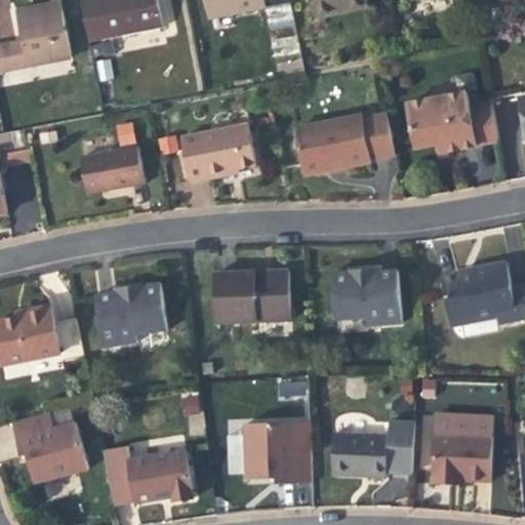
[(0,0),(0,37),(14,35),(9,0),(0,0)]
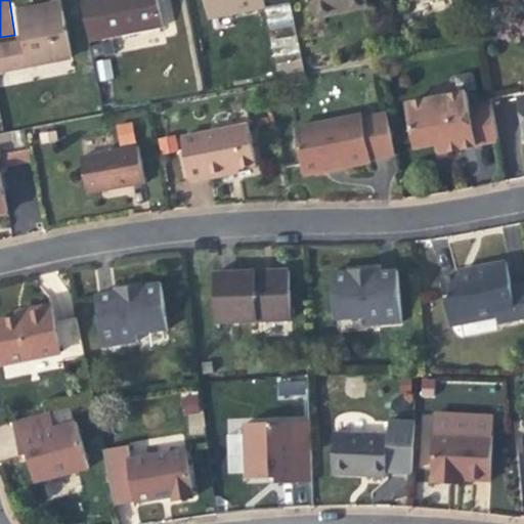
[(80,0),(89,43),(118,38),(162,29),(156,0),(80,0)]
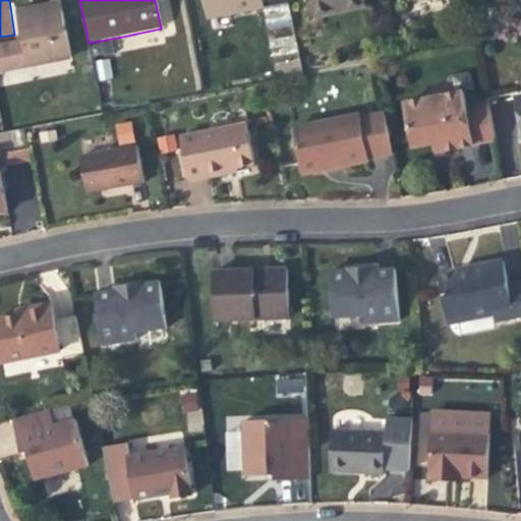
[(205,0),(209,18),(263,8),(261,0),(205,0)]
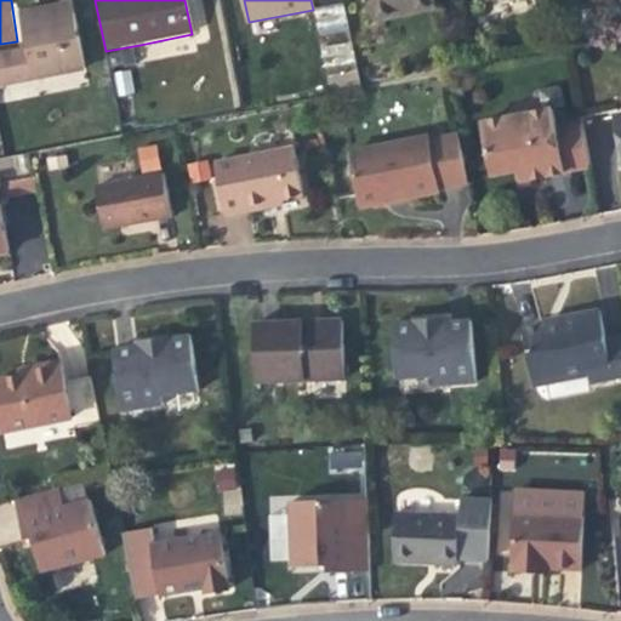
[(433,0),(368,0),(372,23),(436,11),(433,0)]
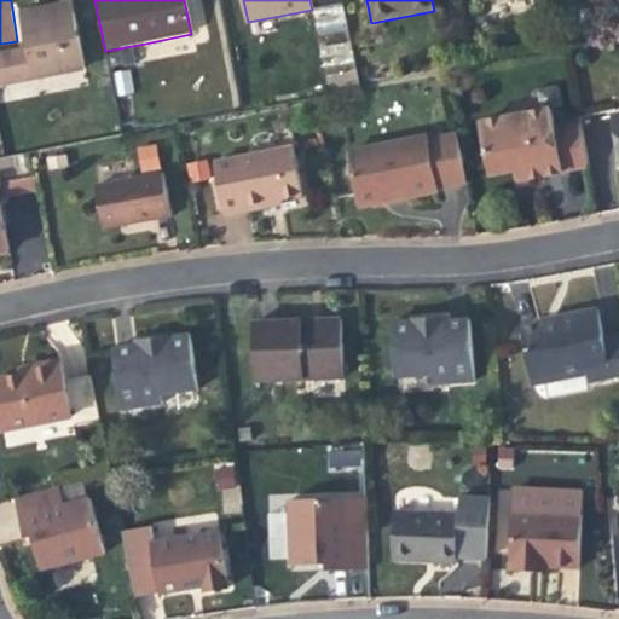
[(71,4),(59,6),(61,15),(74,11),(71,4)]
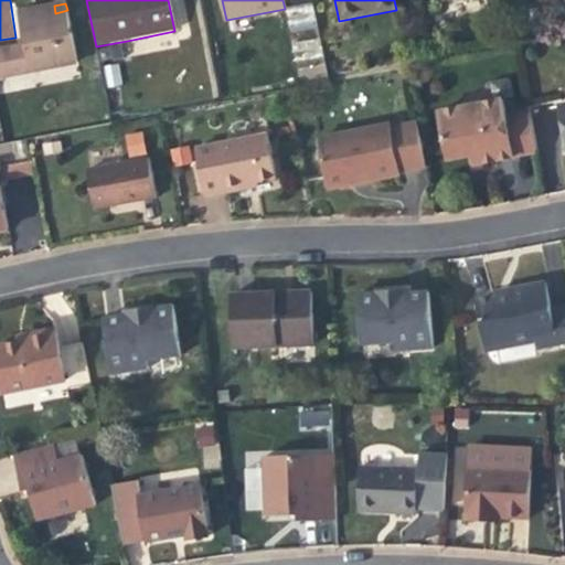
[(315,4),(287,7),(292,62),(319,60),(315,4)]
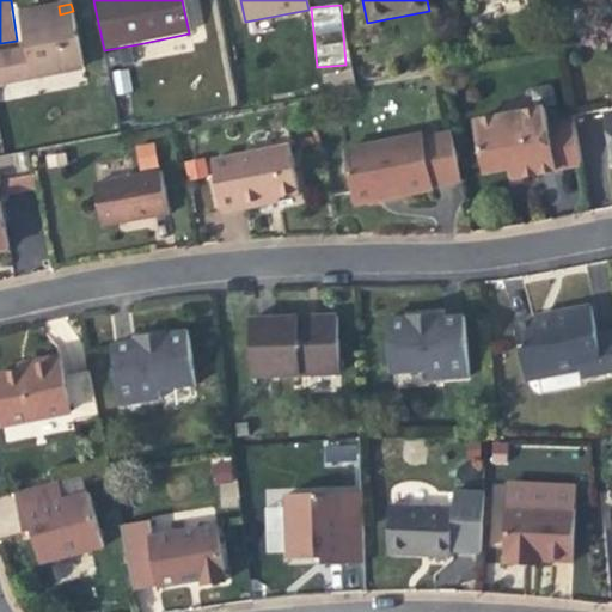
[(60,14),(59,6),(46,8),(19,13),(26,48),(0,53),(0,86),(84,69),(73,11),(60,14)]
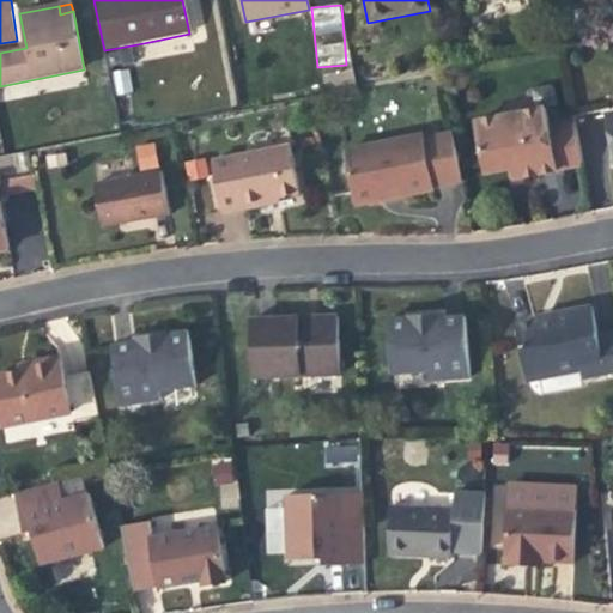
[(138,44),(104,50),(105,59),(139,53),(138,44)]
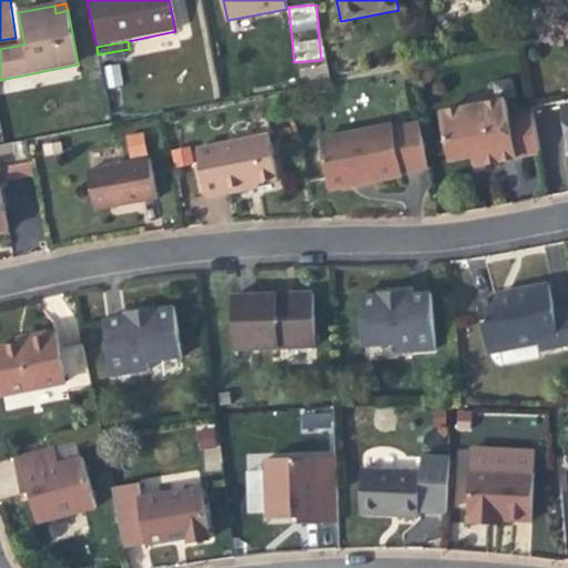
[(539,153),(530,113),(508,118),(505,101),(439,114),(448,161),(473,156),(484,154),(486,164),(539,153)]
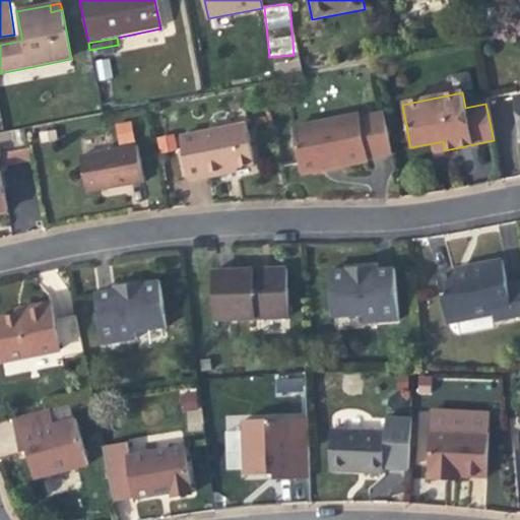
[(361,115),(295,128),(304,174),(325,170),(324,167),(340,163),(341,167),(370,160),(361,115)]
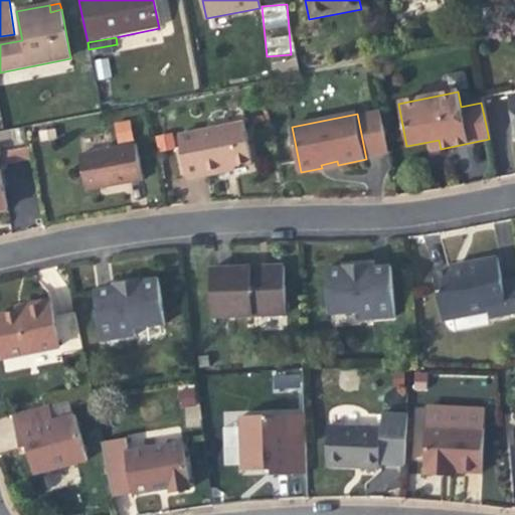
[(179,136),(188,179),(215,174),(224,172),(223,167),(252,161),(244,123),(179,136)]
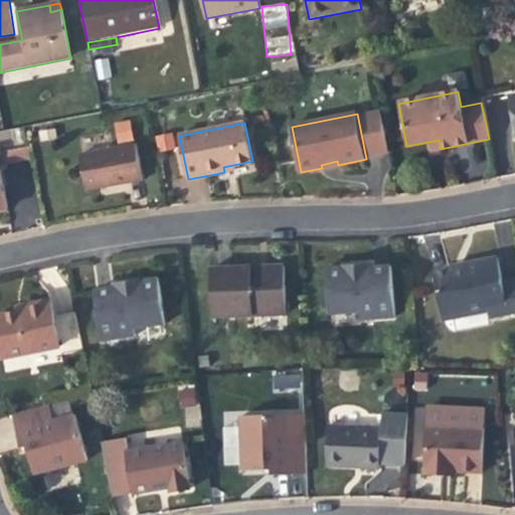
[(157,152),(175,149),(172,132),(155,135),(157,152)]
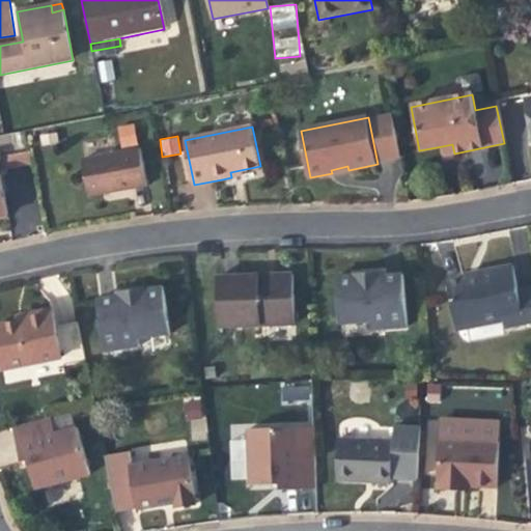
[(452,144),(442,146),(444,156),(449,154),(454,154),(452,144)]
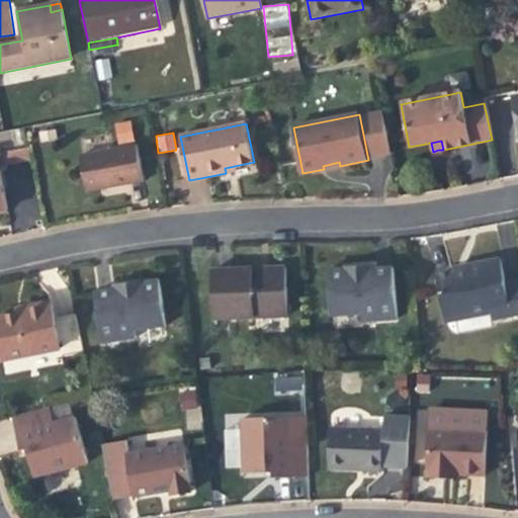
[(137,146),(80,157),(87,192),(117,186),(144,181),(137,146)]
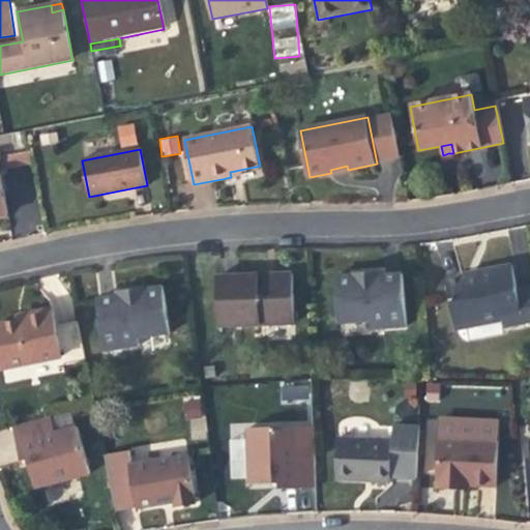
[(478,278),(466,281),(448,284),(457,326),(502,317),(504,326),(529,321),(529,286),(514,290),(510,267),(477,273),(478,278)]
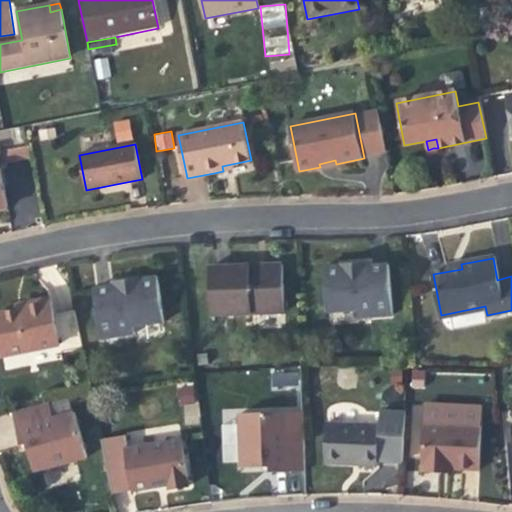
[(341,276),(340,267),(337,267),(337,264),(322,265),(326,310),(356,308),(357,315),(390,312),(386,264),(352,266),(352,275),(341,276)]
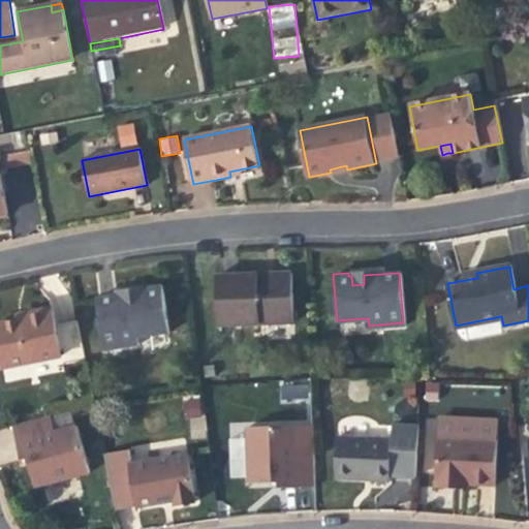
[(364,284),(364,275),(358,276),(351,276),(352,285),(364,284)]
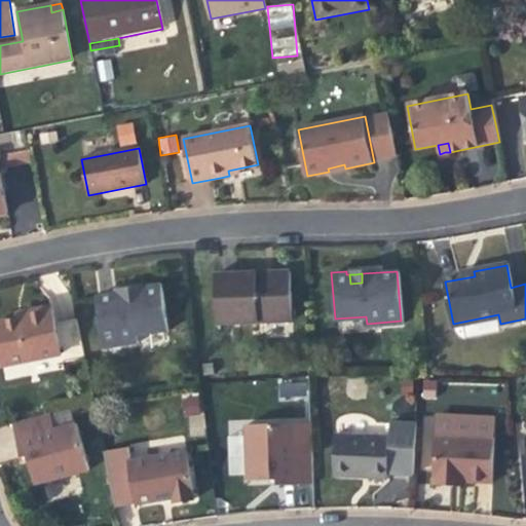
[(214,276),(216,325),(290,323),(288,274),(254,275),(214,276)]
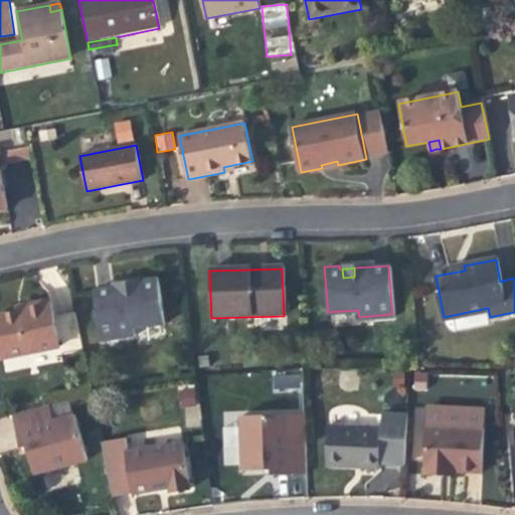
[(140,286),(137,286),(138,294),(126,296),(125,288),(90,294),(99,344),(133,338),(132,330),(162,325),(154,279),(139,282),(140,286)]
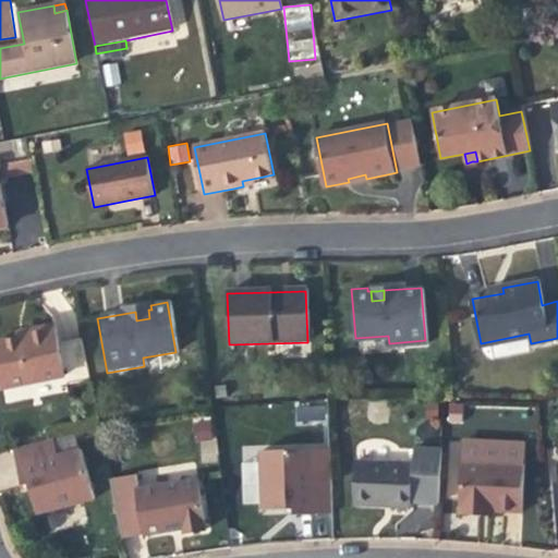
[(149,318),(148,310),(142,311),(135,312),(136,320),(149,318)]
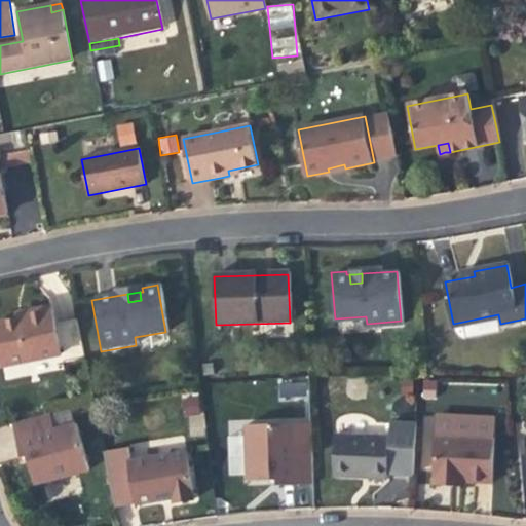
[(0,357),(2,366),(61,353),(53,322),(50,306),(30,310),(31,316),(17,320),(0,323),(0,357)]
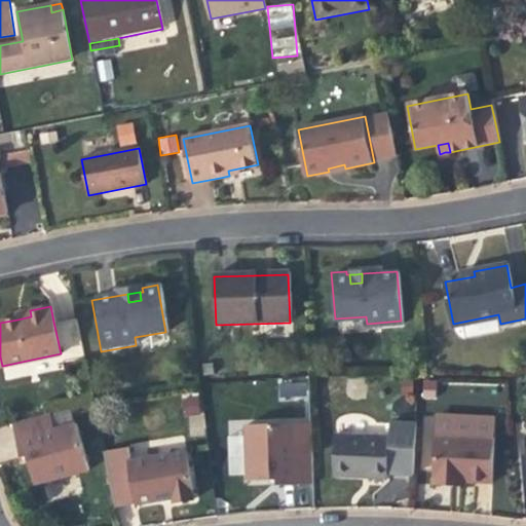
[(16,313),(17,320),(31,316),(30,310),(24,311),(16,313)]
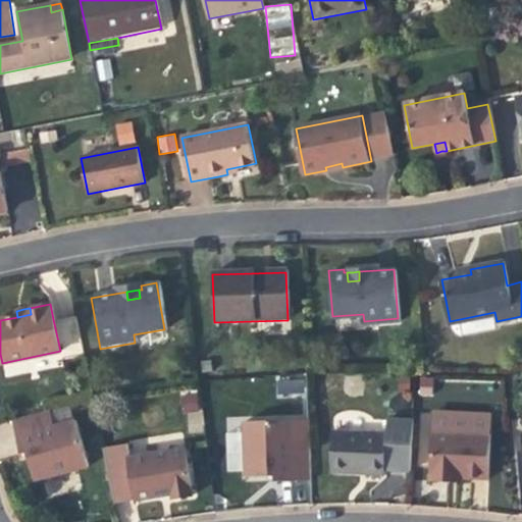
[(75,315),(53,319),(60,351),(61,359),(84,354),(75,315)]
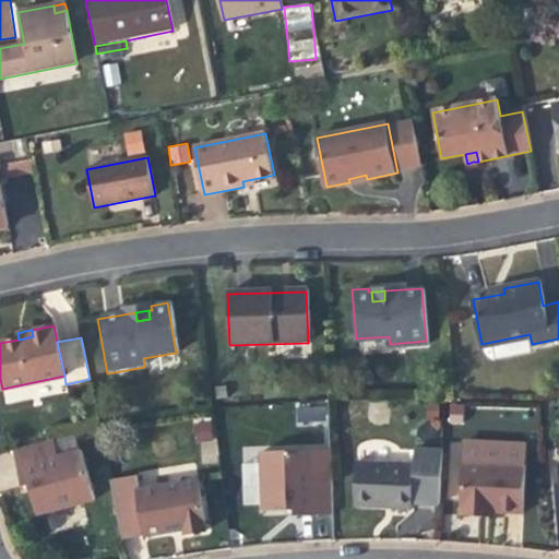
[(298,419),(324,419),(324,405),(298,404),(298,419)]
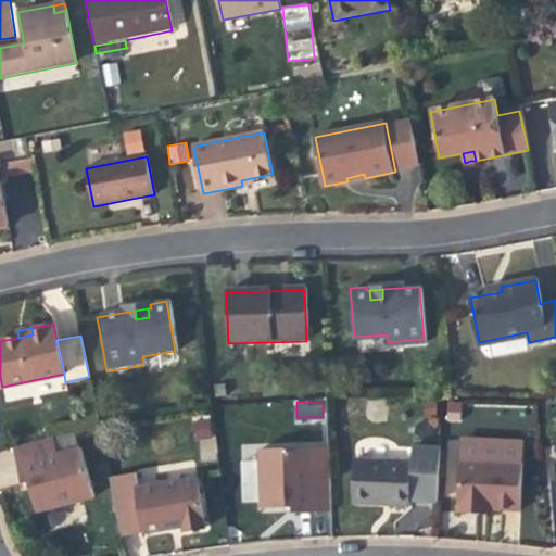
[(446,418),(457,419),(457,405),(447,405),(446,418)]
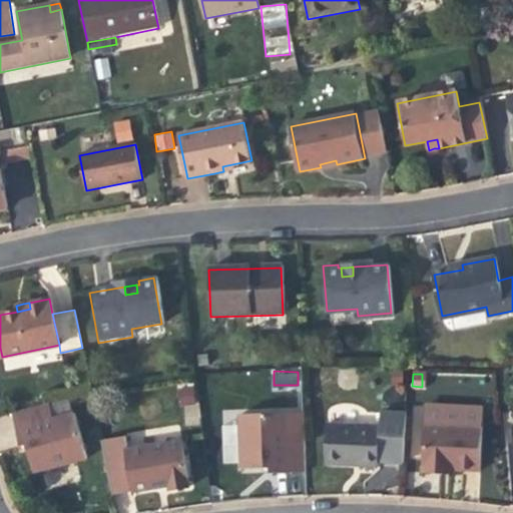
[(50,420),(46,405),(8,415),(14,439),(17,449),(24,448),(31,473),(81,460),(69,415),(50,420)]
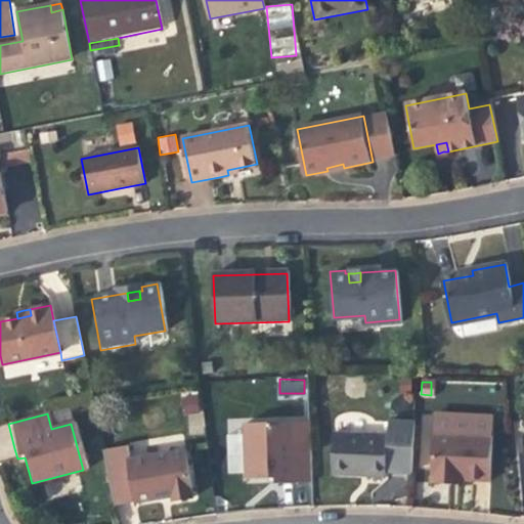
[(435,415),(434,434),(492,436),(493,418),(435,415)]
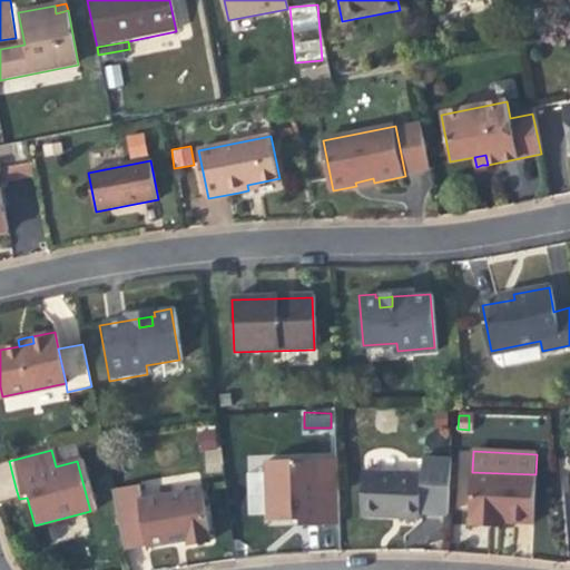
[(338,523),(336,479),(318,479),(318,457),(266,459),(268,517),(297,517),(297,524),(308,524),(338,523)]
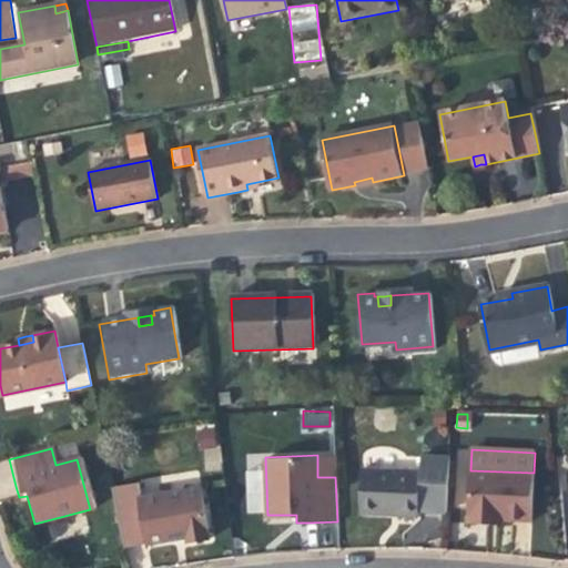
[(421,456),(419,472),(417,510),(445,511),(447,458),(421,456)]
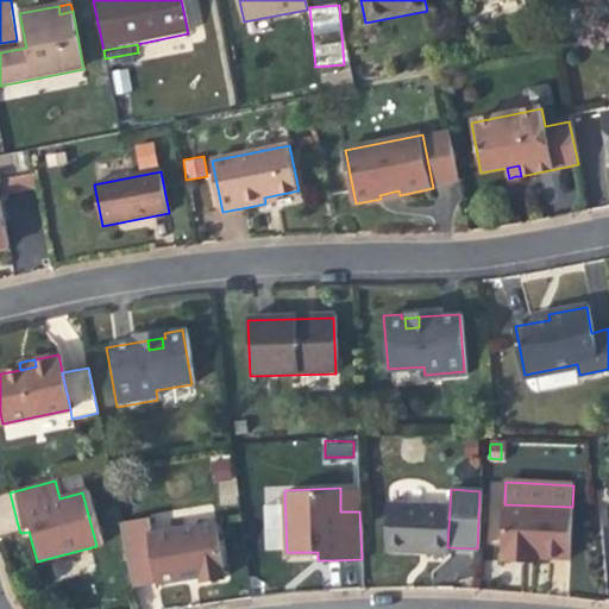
[(447,553),(447,547),(450,506),(387,503),(384,551),(416,552),(447,553)]
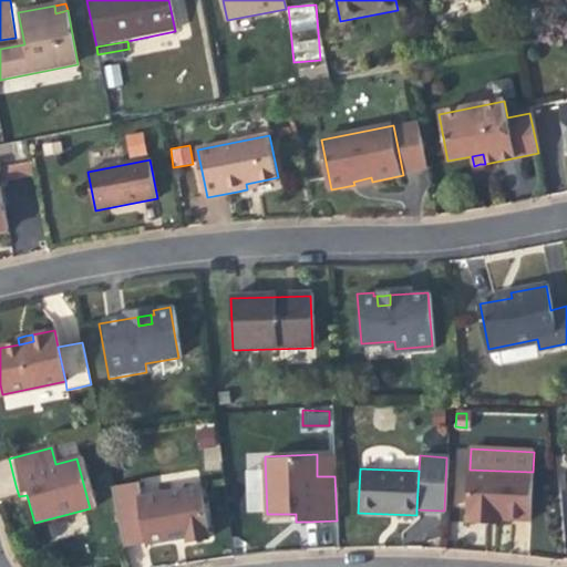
[(467,523),(487,524),(487,518),(502,519),(531,521),(533,472),(470,470),(467,523)]
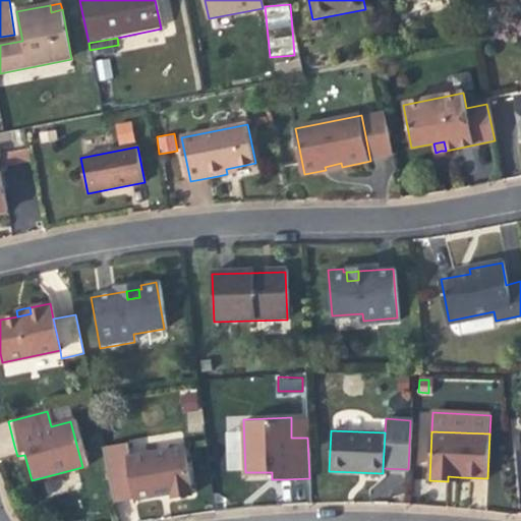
[(137,497),(129,456),(126,443),(102,448),(113,501),(137,497)]
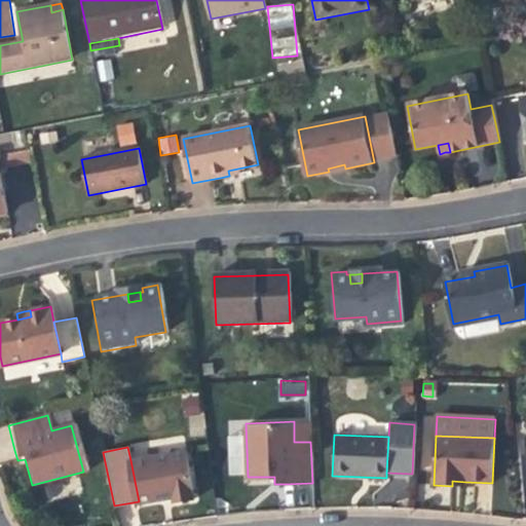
[(186,449),(130,460),(139,501),(161,496),(175,493),(176,500),(195,496),(186,449)]
